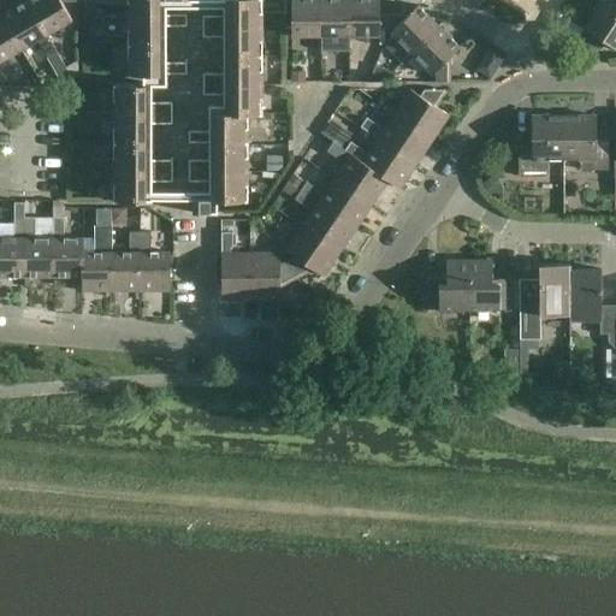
[(76,3),(76,0),(29,0),(27,1),(46,35),(71,21),(61,3),(76,3)]
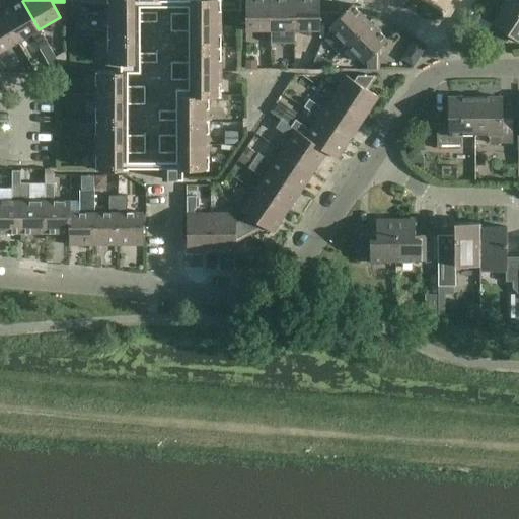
[(71,0),(71,2),(107,2),(107,13),(140,13),(140,6),(188,6),(188,13),(170,13),(170,22),(221,22),(221,11),(241,11),(240,0),(71,0)]
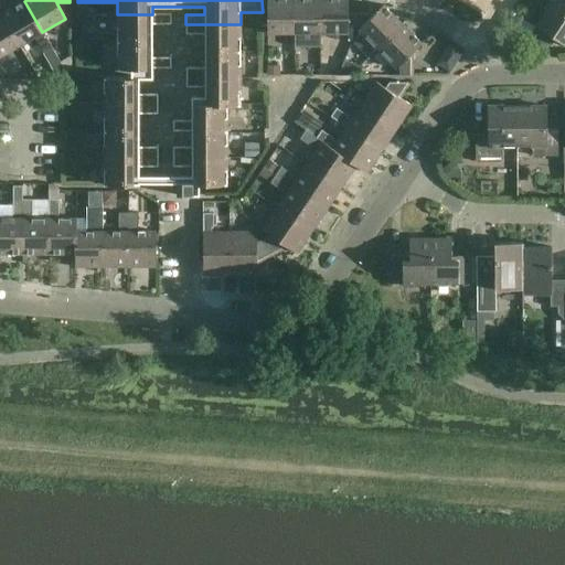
[(266,0),(267,33),(294,33),(294,0),(266,0)]
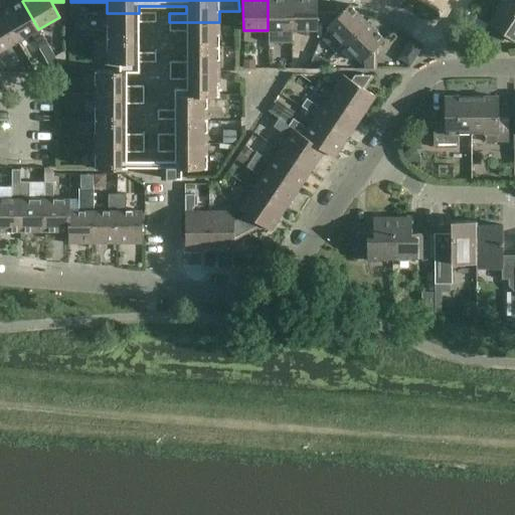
[(268,0),(268,30),(268,42),(292,42),(292,30),(292,0),(268,0)]
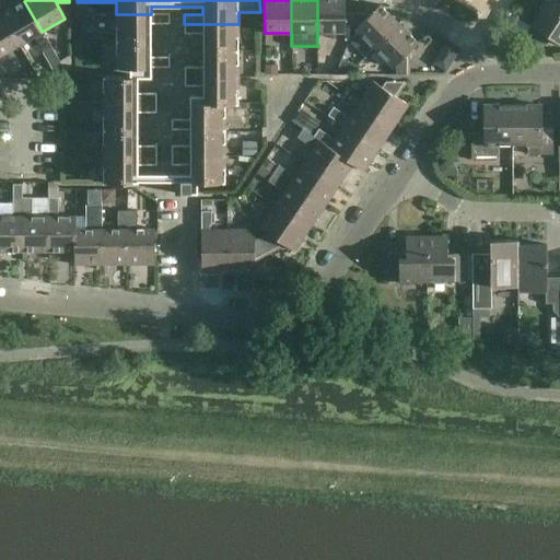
[(351,26),(359,12),(345,12),(343,0),(317,0),(317,33),(345,33),(345,26),(351,26)]
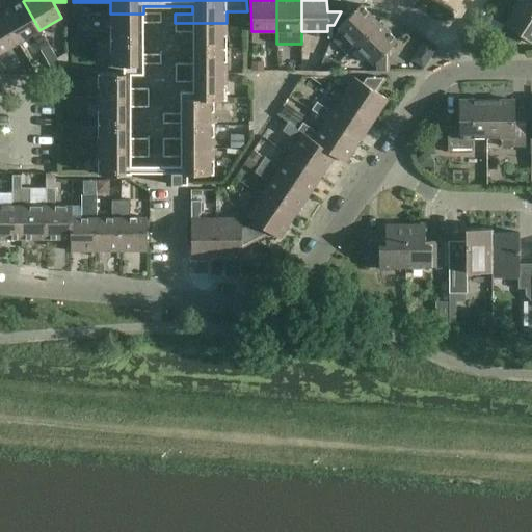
[(531,0),(520,0),(517,3),(531,12),(531,0)]
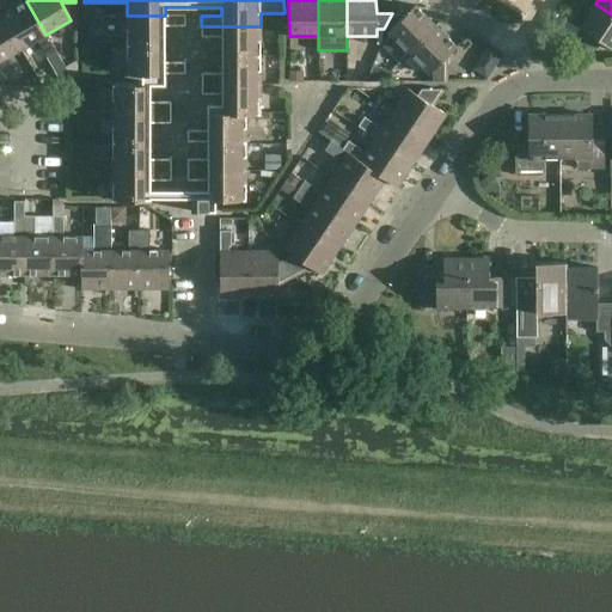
[(26,1),(1,16),(20,49),(36,40),(47,57),(56,51),(46,35),(26,1)]
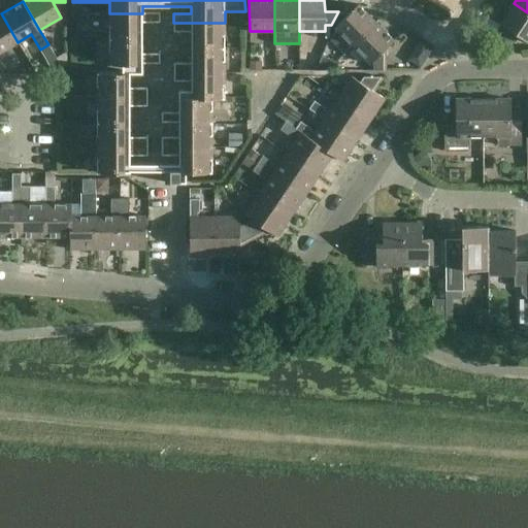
[(527,12),(514,3),(500,24),(527,41),(527,12)]
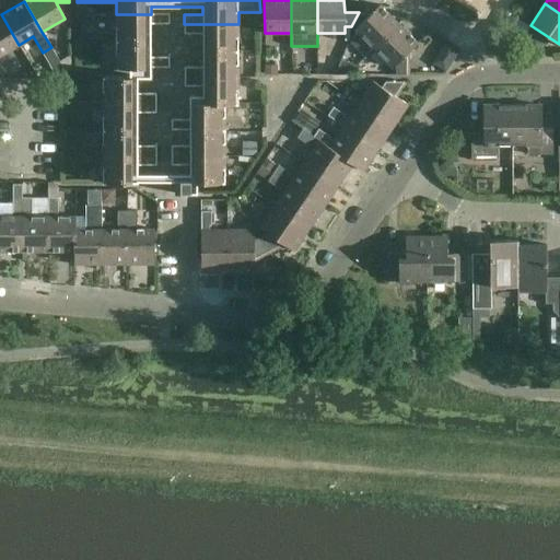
[(372,12),(359,12),(351,26),(359,26),(354,30),(374,49),(398,24),(380,4),(372,12)]
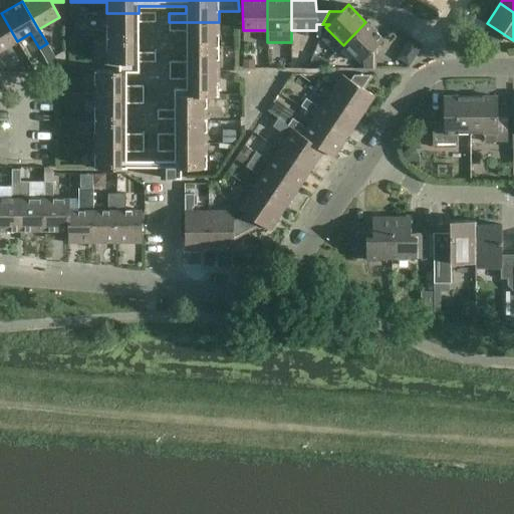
[(0,51),(17,41),(1,13),(0,13),(0,51)]
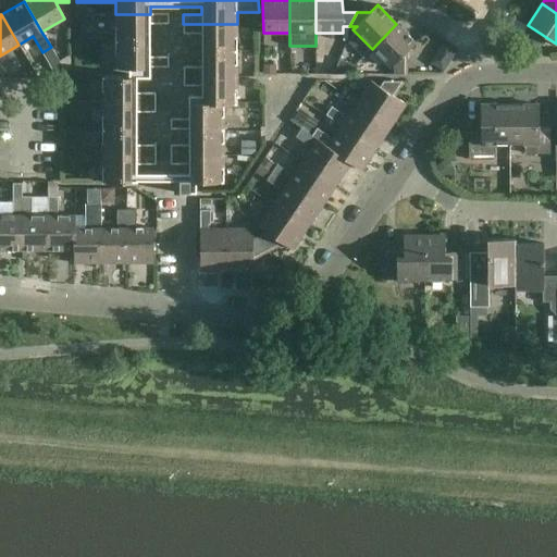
[(150,14),(115,14),(115,40),(150,40),(150,24),(169,24),(169,14),(150,14)]
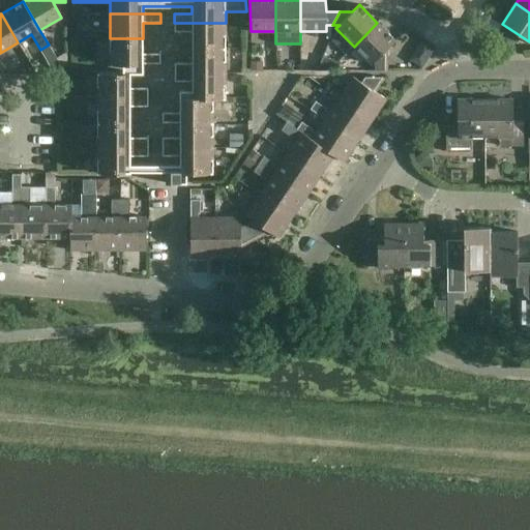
[(192,48),(226,48),(226,23),(174,23),(174,32),(192,32),(192,48)]
